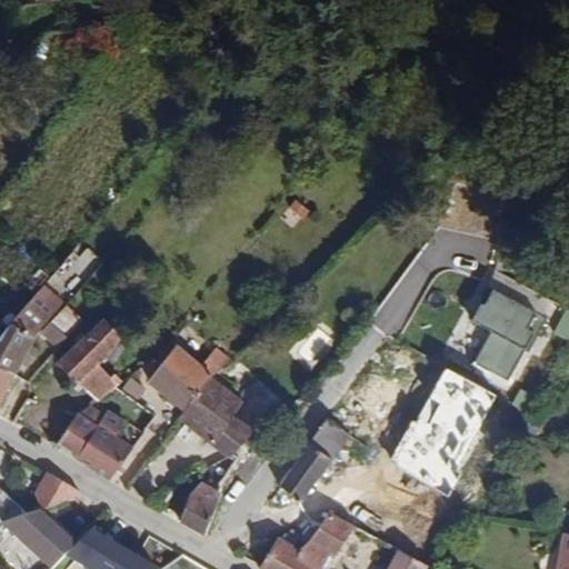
[(428,241),(433,232),(418,221),(412,229),(428,241)]
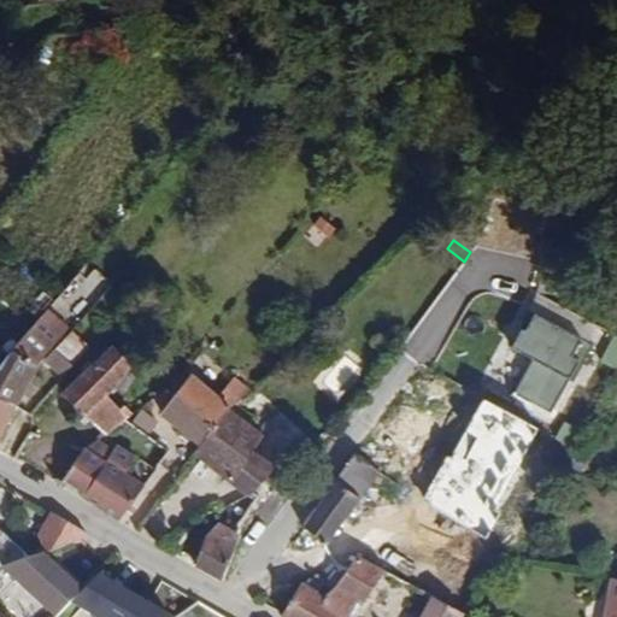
[(81,271),(54,299),(75,318),(101,289),(81,271)]
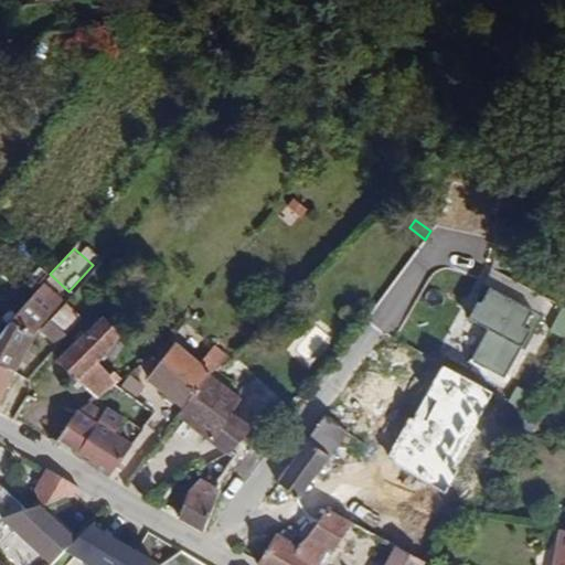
[(489,326),(472,360),(511,379),(545,309),(489,281),(472,317),(489,326)]
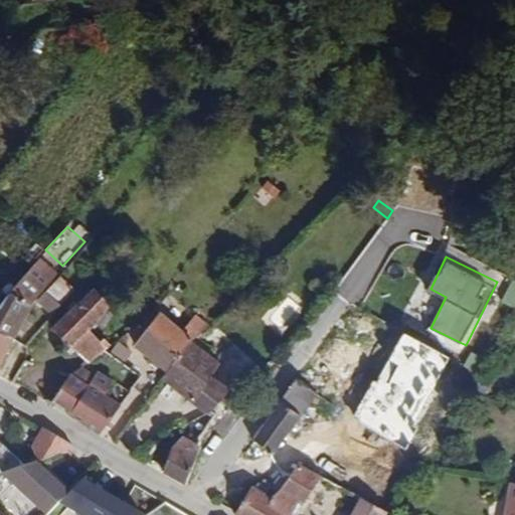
[(58,275),(41,259),(0,305),(0,335),(12,341),(29,306),(58,275)]
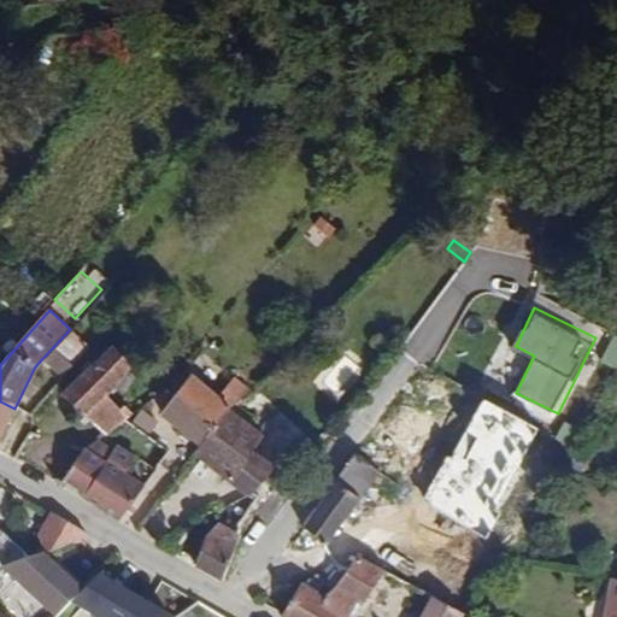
[(89,347),(71,331),(56,351),(72,365),(89,347)]
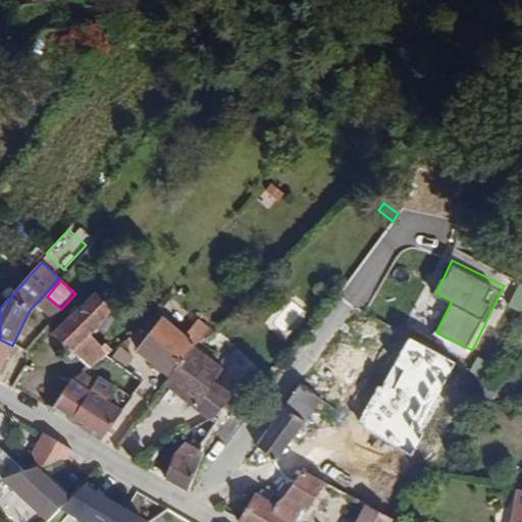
[(105,356),(111,351),(106,343),(102,347),(90,334),(97,329),(112,309),(95,293),(53,333),(89,368),(105,356)]
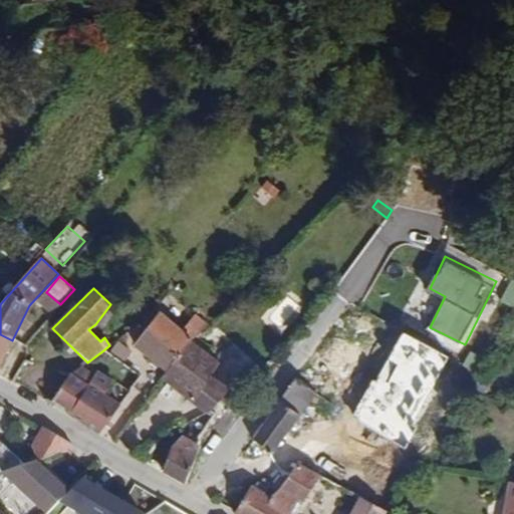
[(279,328),(300,309),(289,296),(268,315),(279,328)]
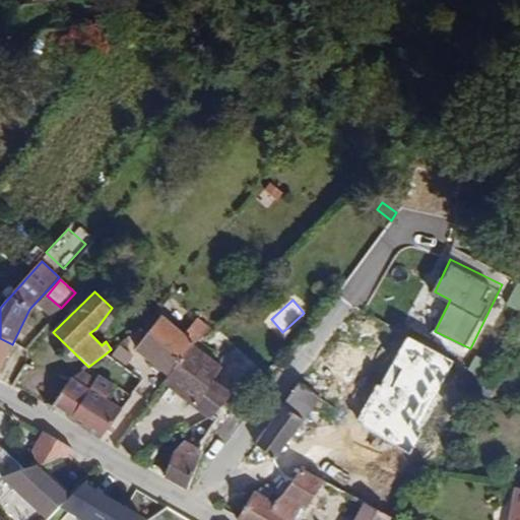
[(192,346),(209,329),(196,319),(184,335),(159,318),(135,349),(169,375),(192,346)]
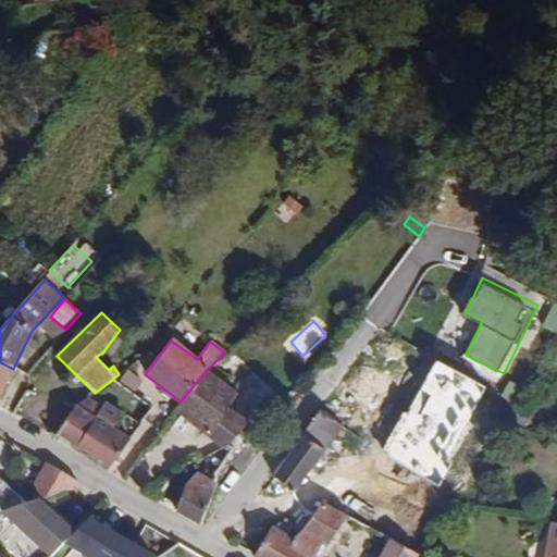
[(0,394),(13,369),(0,362),(0,394)]
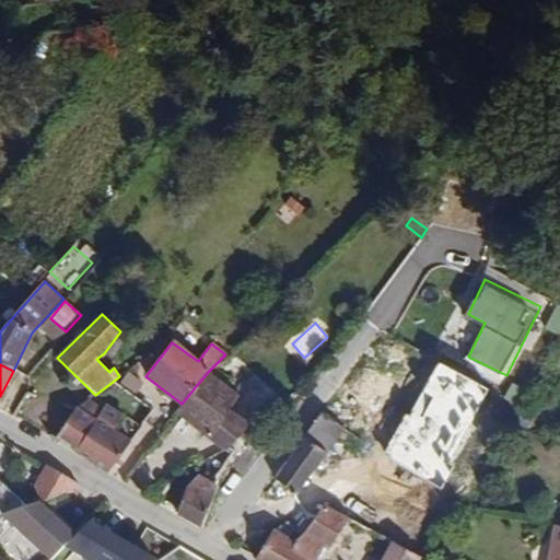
[(236,395),(207,373),(182,404),(175,412),(224,451),(249,423),(228,409),(236,395)]
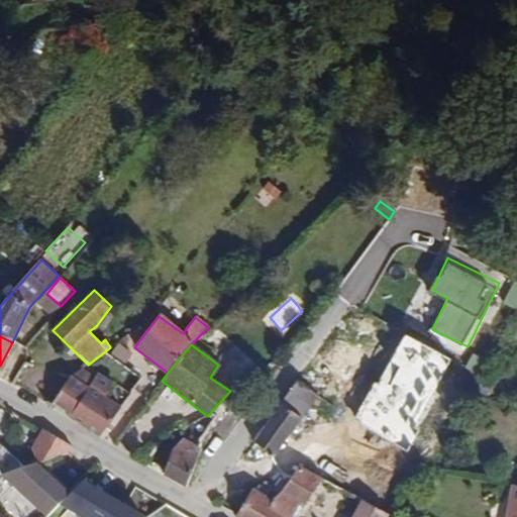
[(110,356),(124,366),(131,355),(117,345),(110,356)]
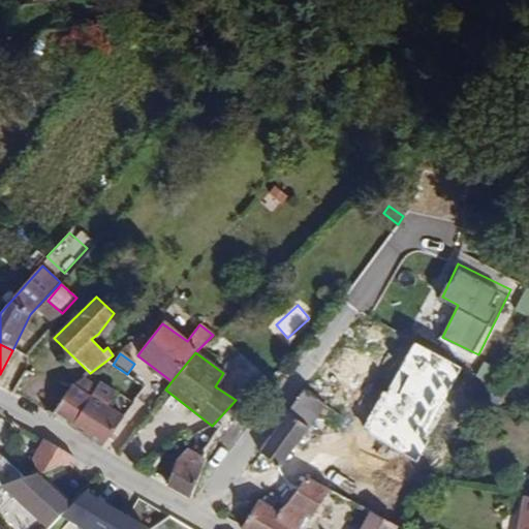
[(55,413),(73,386),(26,371),(13,394),(52,416),(55,413)]
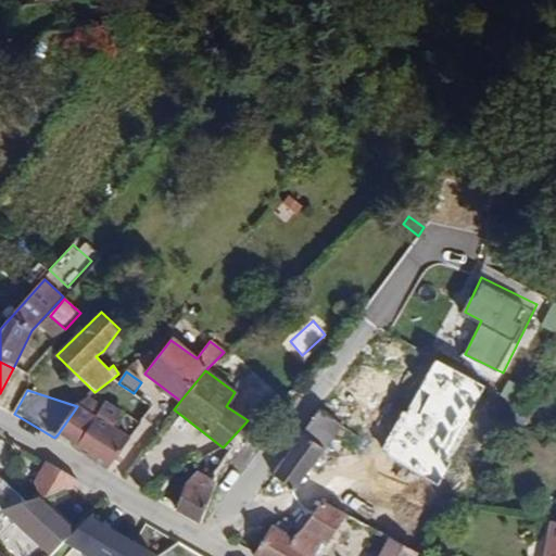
[(76,451),(105,468),(129,438),(113,428),(118,411),(104,402),(97,416),(76,451)]
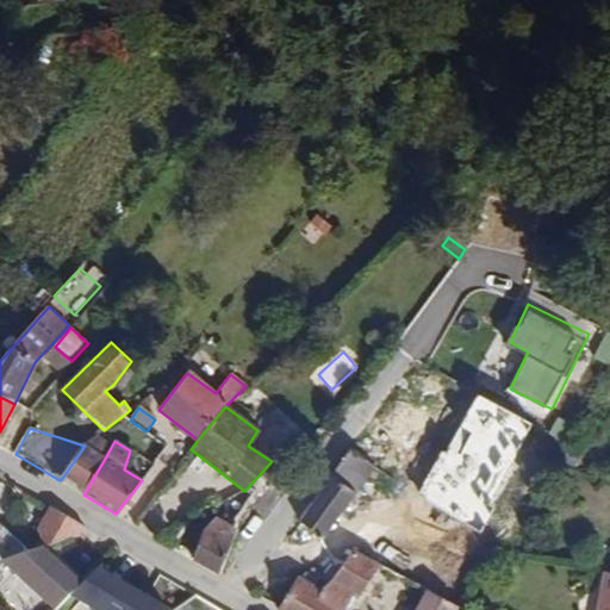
[(106,456),(85,446),(63,477),(81,487),(79,492),(83,495),(106,456)]
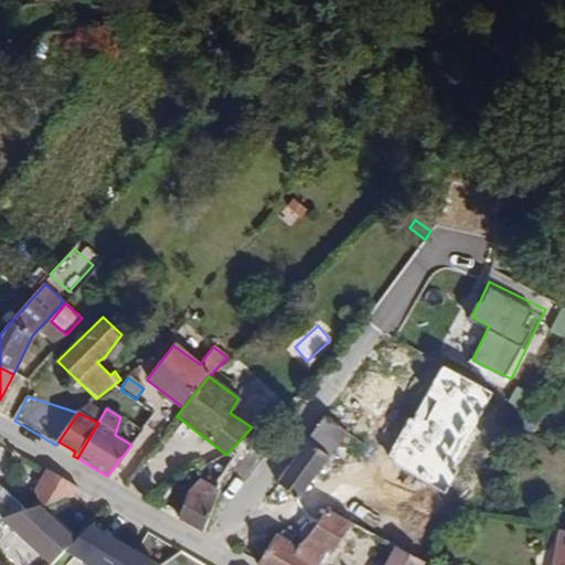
[(300,498),(347,432),(324,415),(299,452),(291,464),(279,482),(296,493),(300,498)]
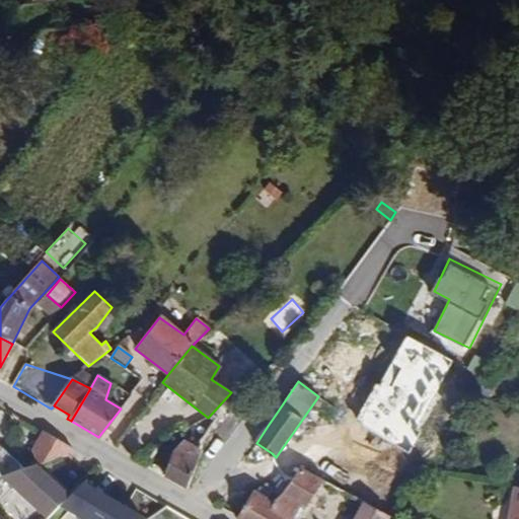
[(244,414),(250,404),(231,392),(208,418),(214,423),(229,435),(244,414)]
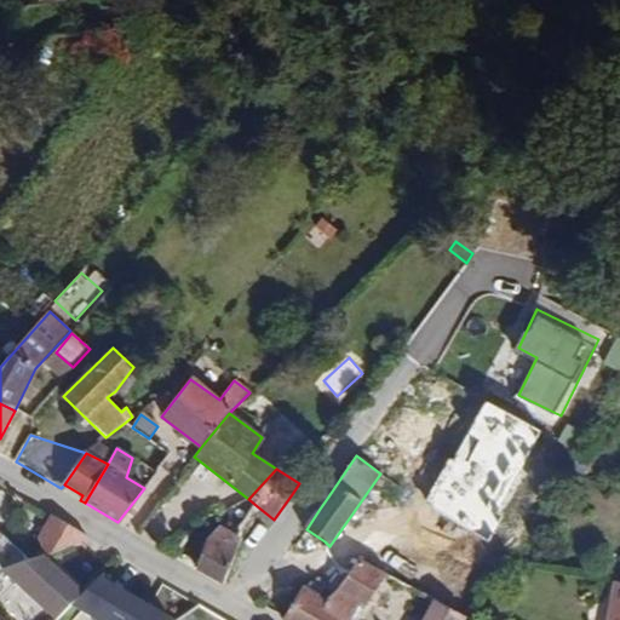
[(328,497),(302,482),(299,483),(292,494),(320,509),(328,497)]
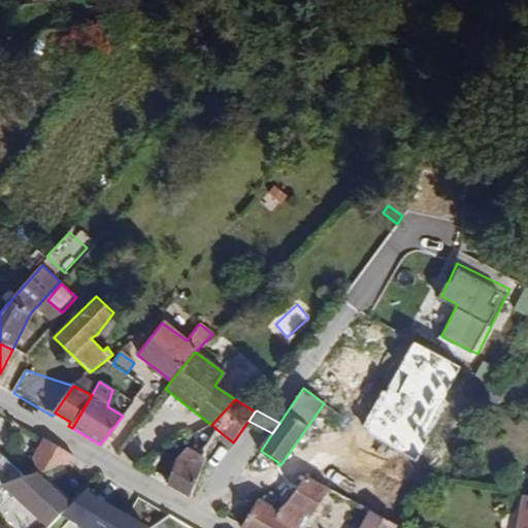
[(272,433),(249,421),(233,442),(218,430),(204,448),(208,452),(218,457),(256,485),(258,487),(276,461),(261,451),(272,433)]
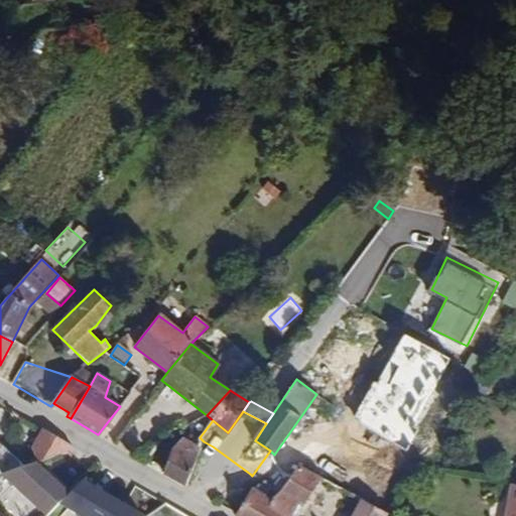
[(128,419),(125,439),(144,443),(147,423),(128,419)]
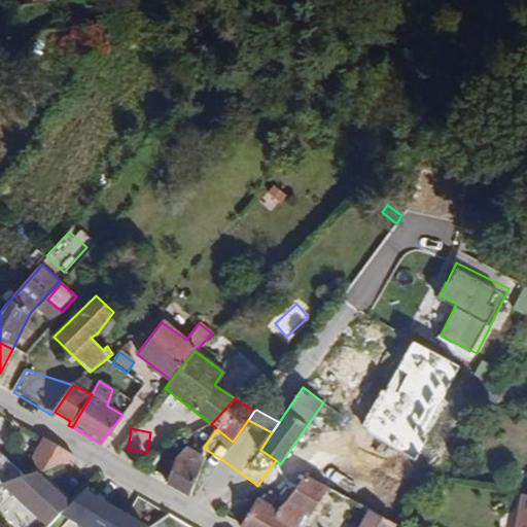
[(38,473),(77,461),(43,441),(32,458),(38,473)]
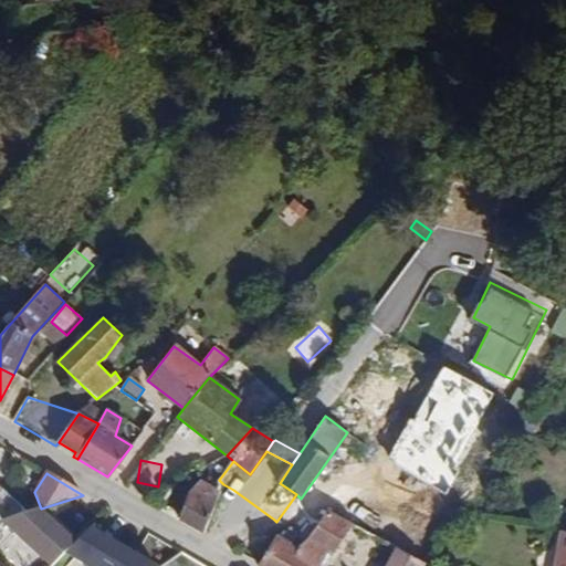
[(220,491),(216,489),(200,481),(188,493),(179,519),(202,533),(211,511),(220,491)]
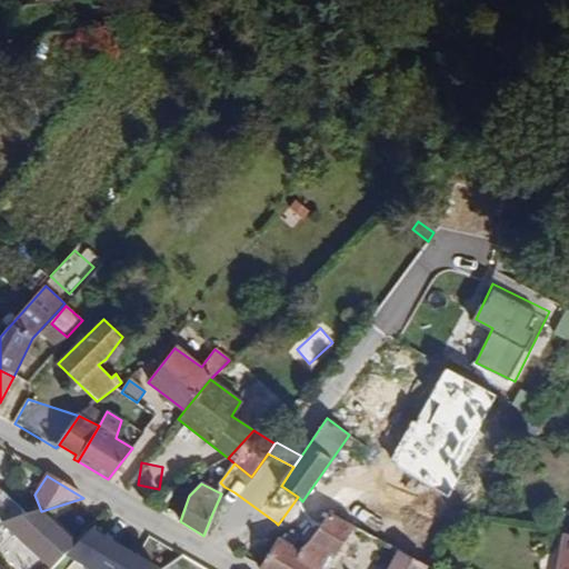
[(235,492),(225,487),(221,493),(212,513),(226,516),(235,492)]
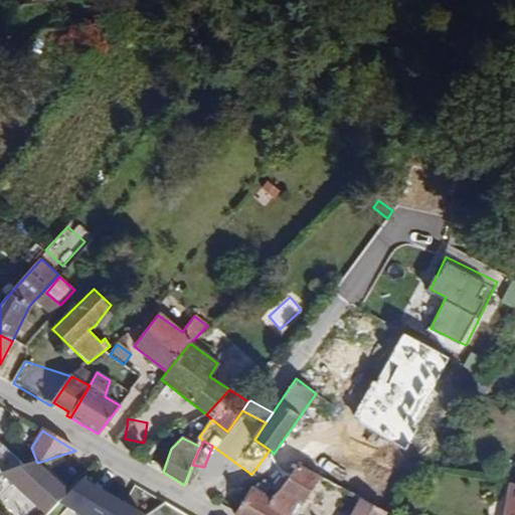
[(0,475),(1,477),(21,469),(0,448),(0,475)]
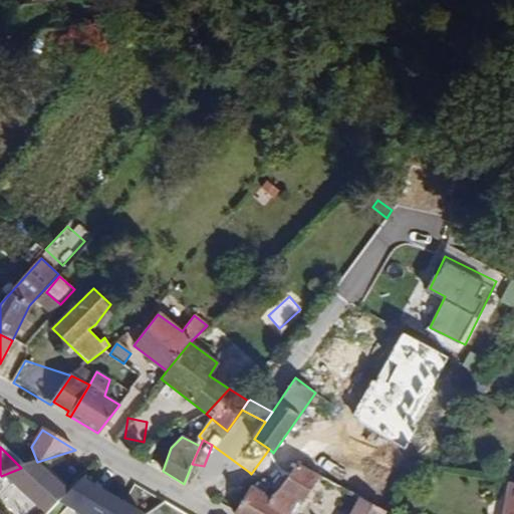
[(359,498),(387,510),(398,492),(353,469),(350,474),(326,461),(319,476),(318,478),(359,498)]
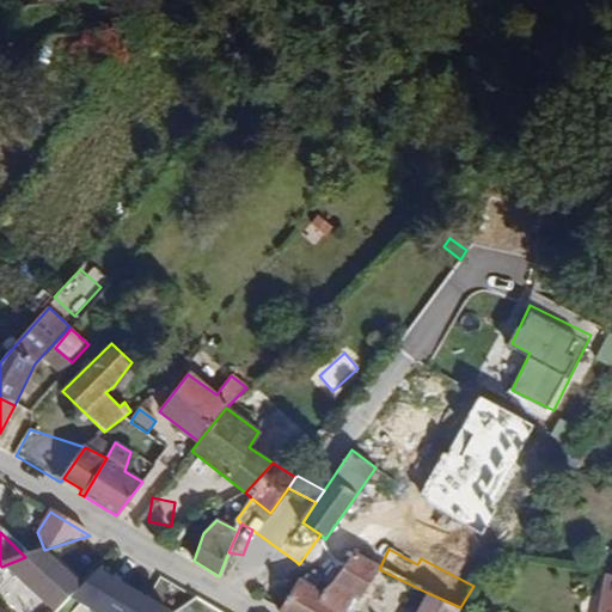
[(148,593),(157,579),(112,551),(103,565),(148,593)]
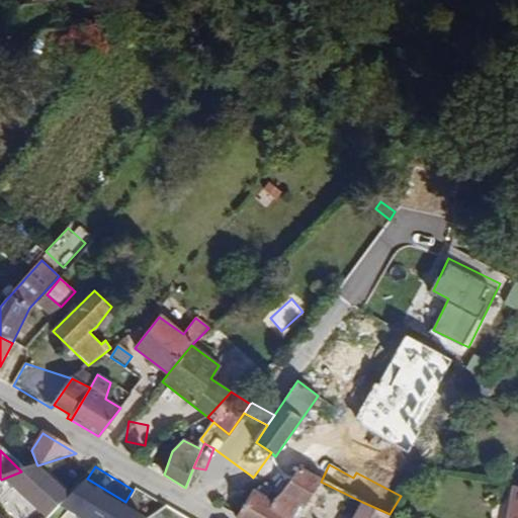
[(253,490),(235,517),(291,517),(300,505),(305,507),(321,482),(322,480),(299,466),(274,503),(253,490)]
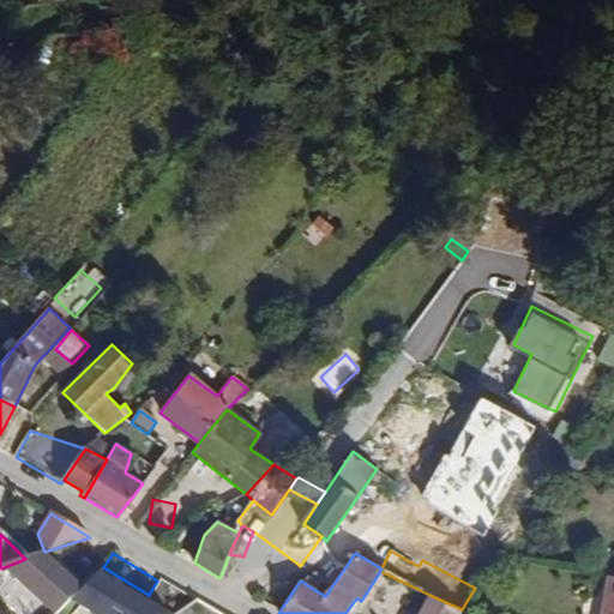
[(37,613),(0,582),(0,613),(37,613)]
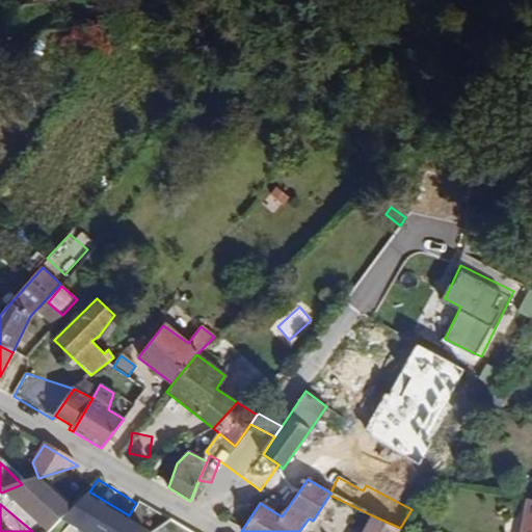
[(398,531),(400,528),(372,515),(363,531),(398,531)]
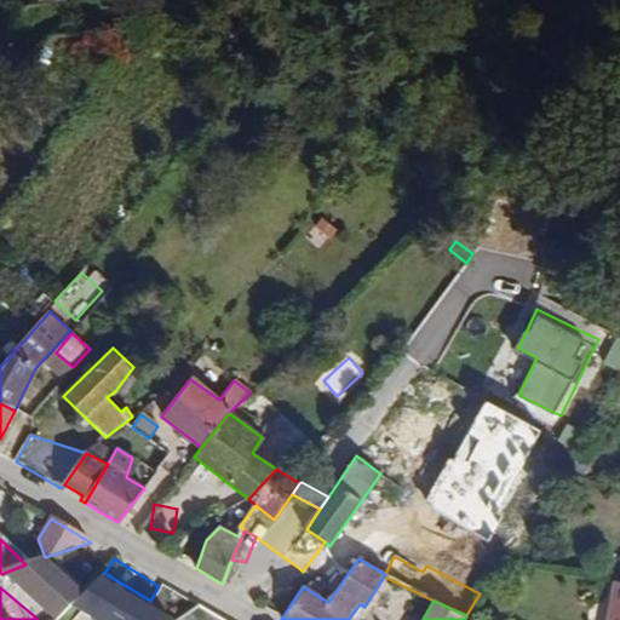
[(187,619),(200,619),(210,613),(200,607),(184,618),(187,619)]
